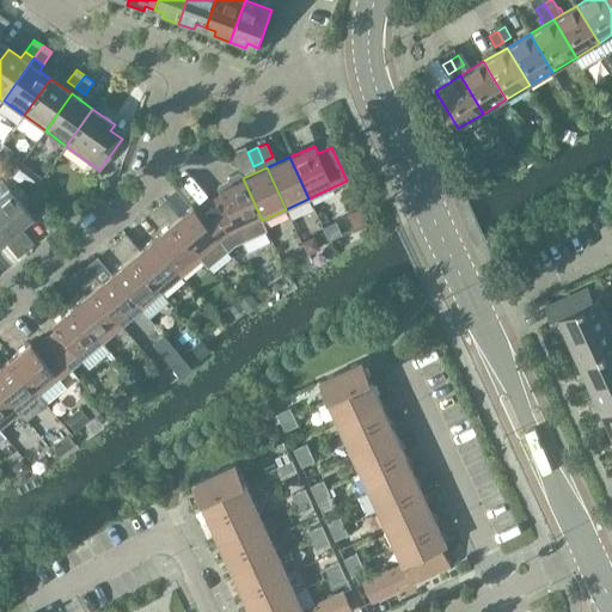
[(208,203),(197,213),(228,251),(236,245),(267,231),(262,220),(243,178),(240,175),(238,172),(228,177),(227,181),(230,185),(218,190),(221,197),(208,203)]
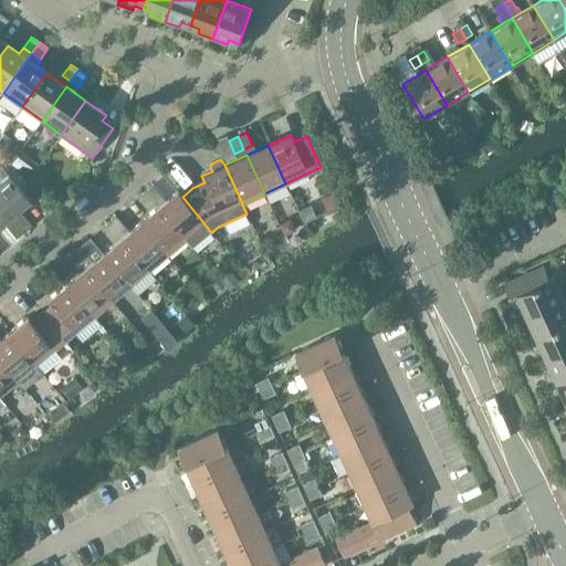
[(0,168),(0,202),(11,216),(30,199),(2,167),(0,168)]
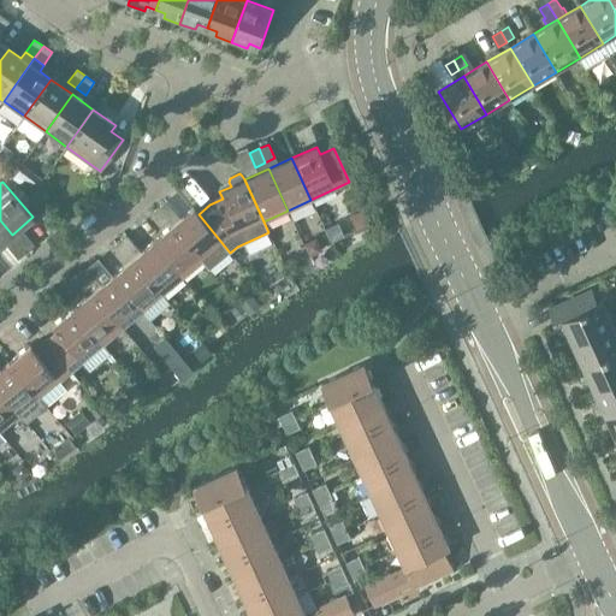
[(158,208),(167,220),(176,213),(166,201),(158,208)]
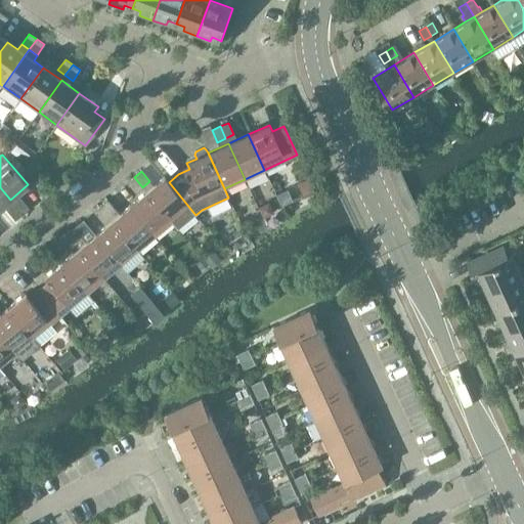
[(142,187),(134,177),(127,183),(135,193),(142,187)]
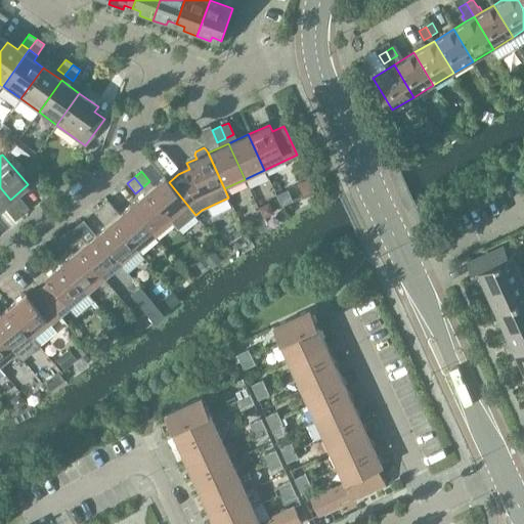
[(178,230),(195,215),(189,207),(169,182),(164,177),(154,186),(149,181),(142,187),(146,192),(171,222),(178,230)]
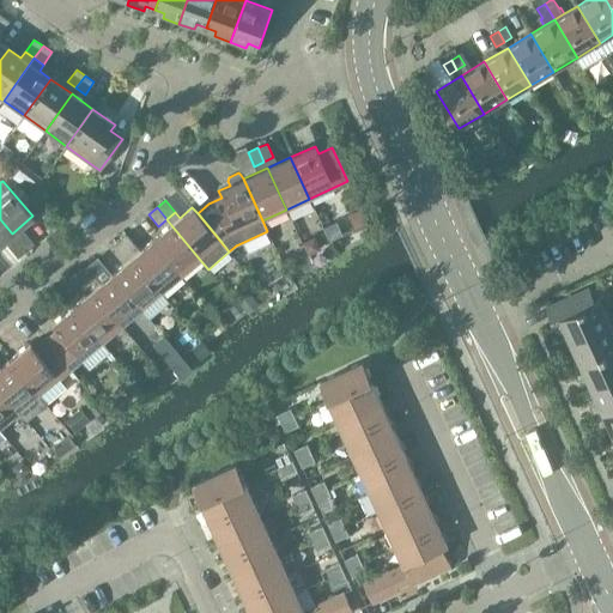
[(0,243),(12,234),(0,219),(0,243)]
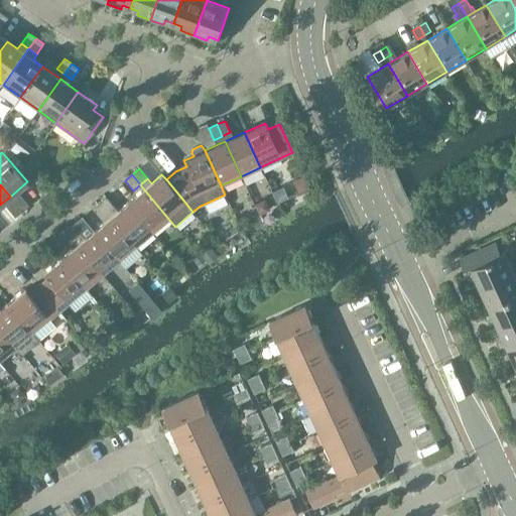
[(144,189),(127,203),(152,233),(168,219),(144,189)]
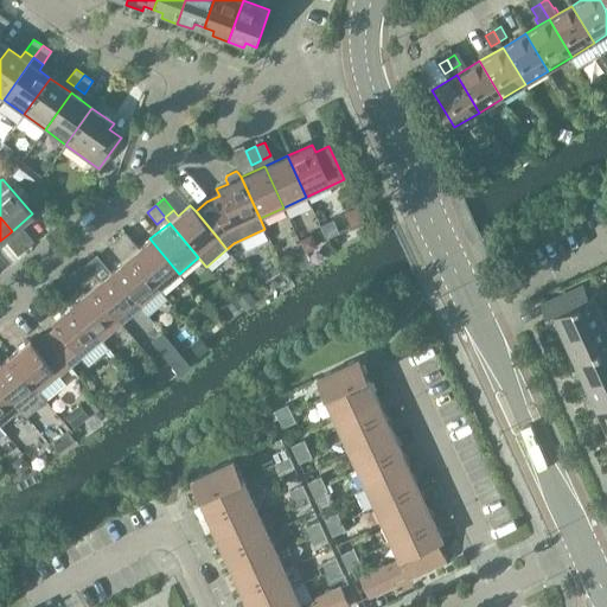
[(24,230),(16,237),(26,248),(33,242),(24,230)]
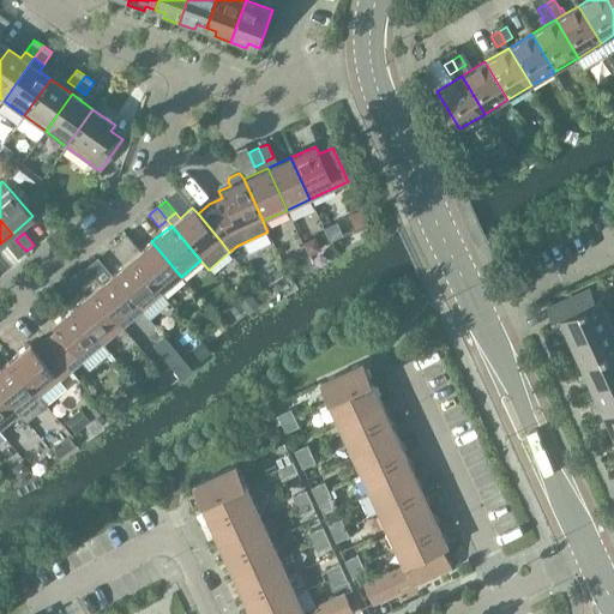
[(118,241),(127,253),(136,246),(126,234),(118,241)]
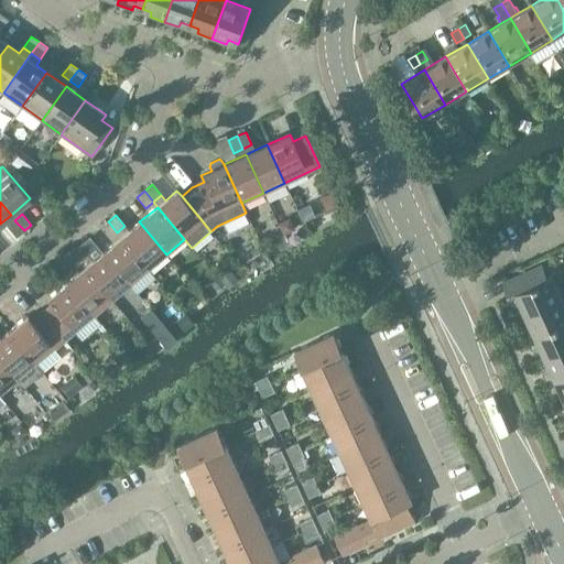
[(24,230),(14,220),(8,226),(17,237),(24,230)]
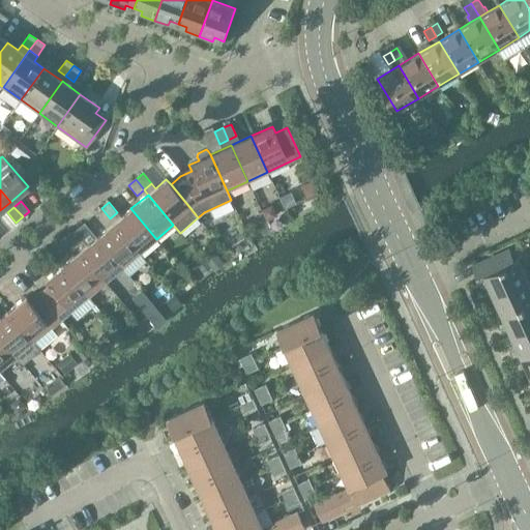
[(110,218),(101,208),(94,214),(102,224),(110,218)]
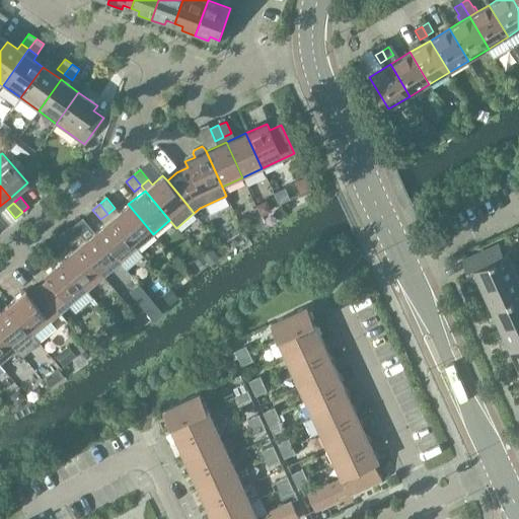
[(112,218),(136,248),(153,234),(128,204),(119,213),(115,208),(107,214),(112,218)]
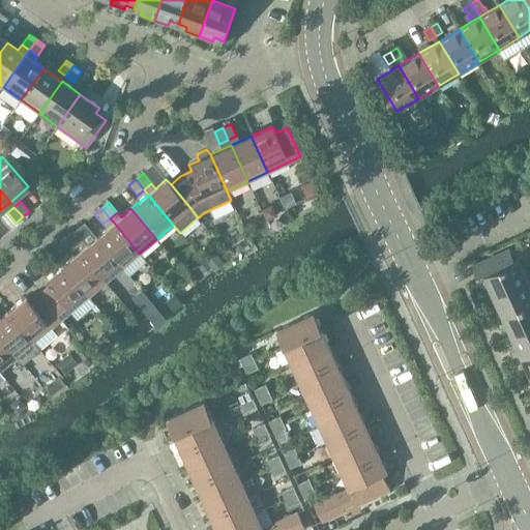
[(146,262),(139,254),(114,223),(110,218),(102,224),(107,229),(96,237),(122,268),(128,275),(146,262)]
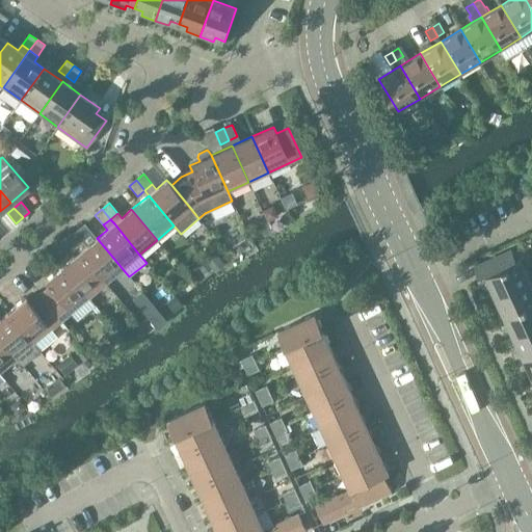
[(68,238),(76,247),(83,242),(75,232),(68,238)]
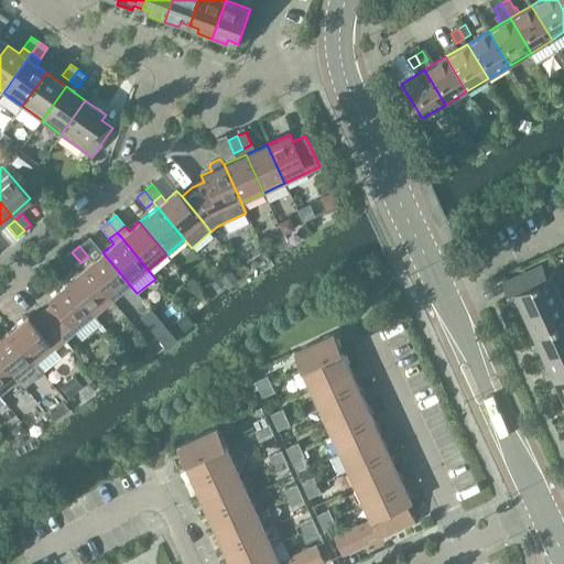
[(80,262),(72,252),(64,258),(73,269),(80,262)]
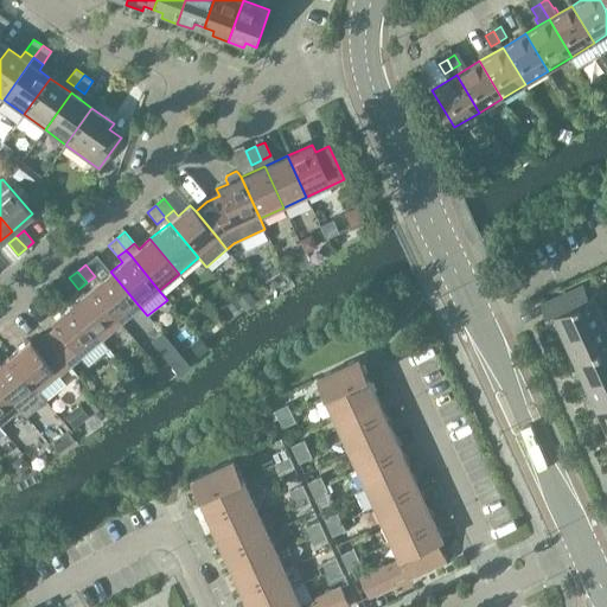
[(91,288),(120,323),(140,307),(110,272),(100,281),(95,276),(87,282),(91,288)]
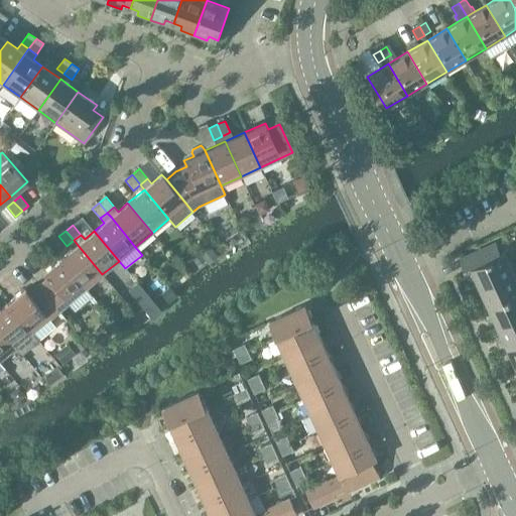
[(71,251),(60,259),(86,288),(102,274),(78,245),(74,240),(67,246),(71,251)]
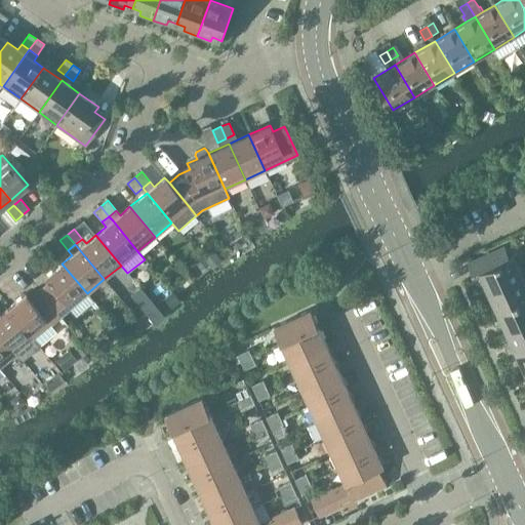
[(484,281),(490,293),(524,277),(524,274),(524,269),(523,265),(517,263),(514,256),(511,258),(506,247),(468,265),(478,285),(484,281)]
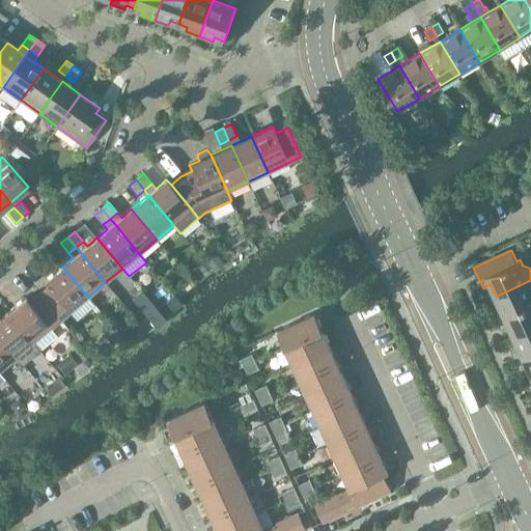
[(88,297),(62,267),(45,281),(49,287),(39,295),(60,320),(70,312),(77,320),(94,305),(88,297)]
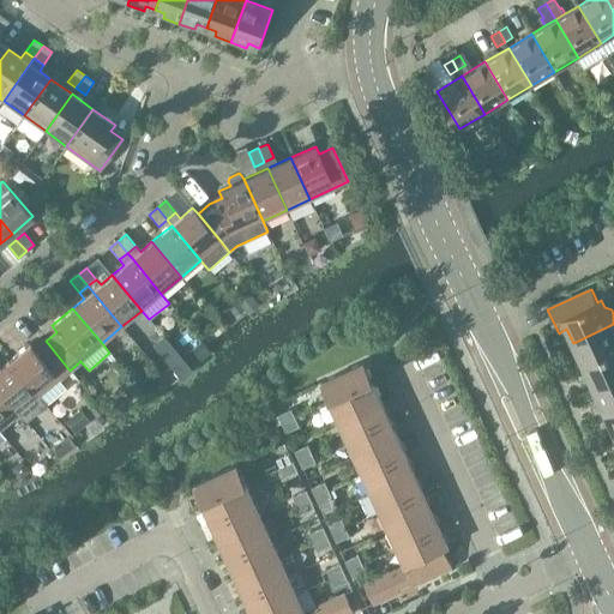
[(572,366),(575,371),(613,351),(613,327),(613,325),(613,324),(573,343),(579,356),(575,359),(572,366)]
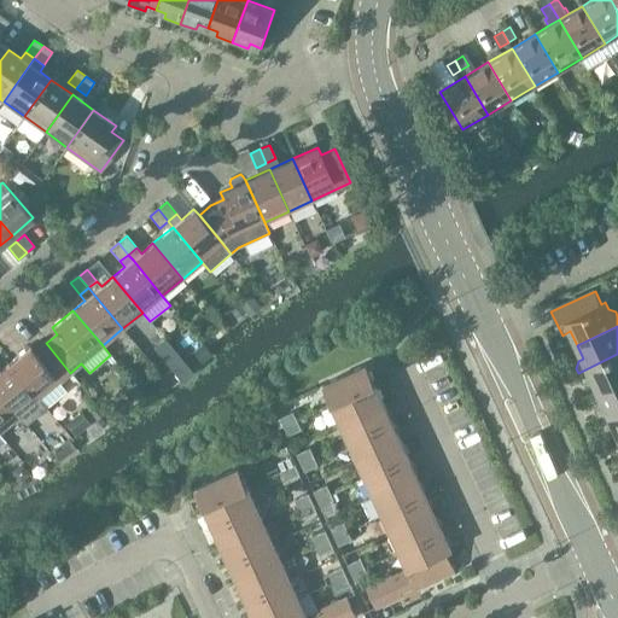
[(30,347),(9,363),(39,400),(46,408),(65,392),(58,383),(70,373),(46,343),(35,353),(30,347)]
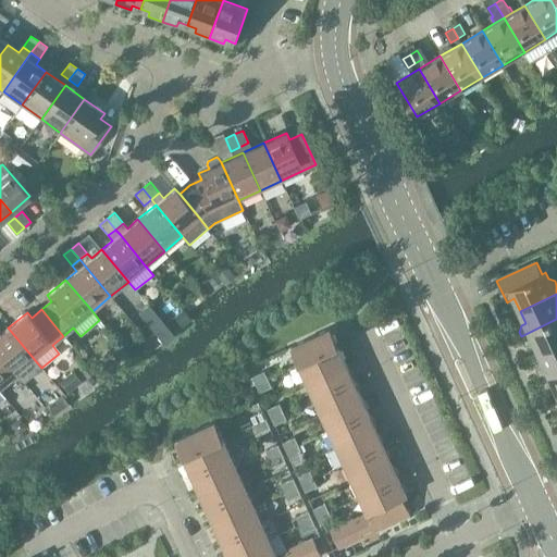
[(534,342),(540,354),(556,345),(556,319),(521,336),(523,341),(530,344),(534,342)]
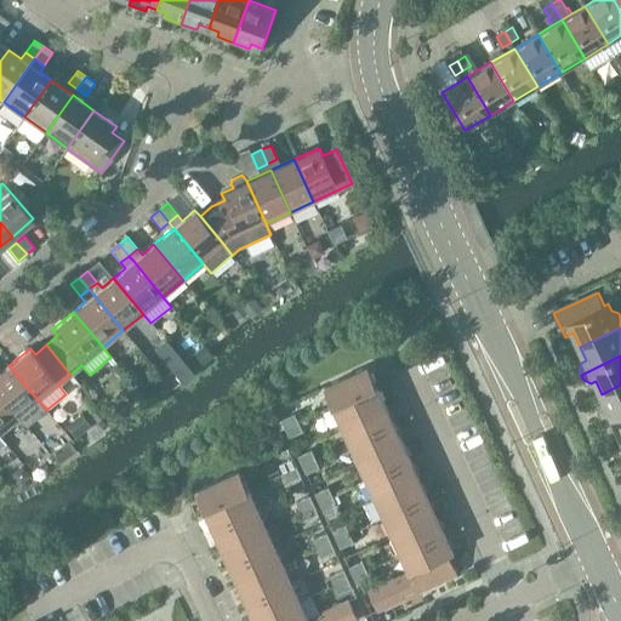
[(0,372),(0,396),(18,419),(26,427),(46,410),(39,402),(9,365),(0,372)]
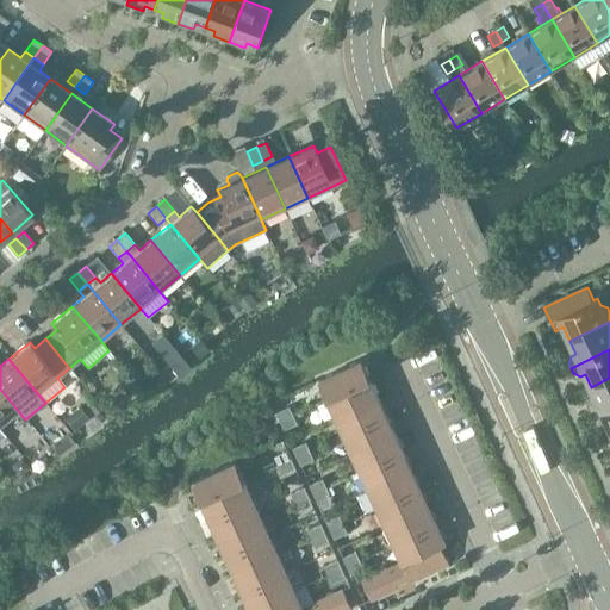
[(319,380),(328,399),(371,379),(362,360),(319,380)]
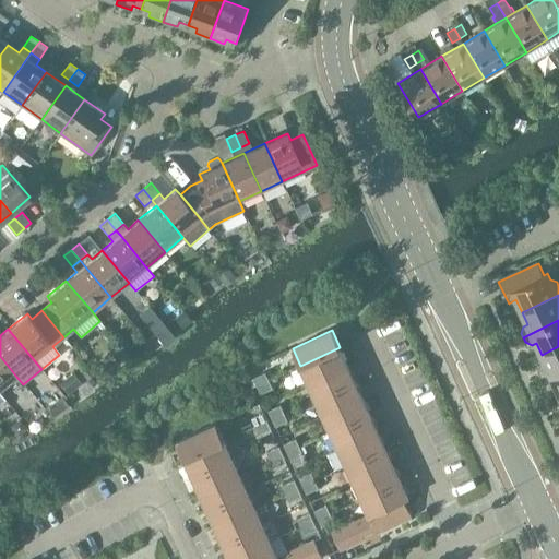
[(540,376),(543,380),(558,372),(558,346),(542,355),(547,367),(543,369),(540,376)]
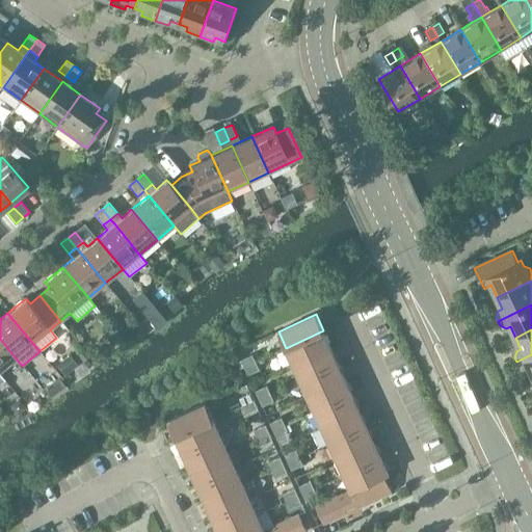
[(286,348),(293,364),(330,347),(323,330),(286,348)]
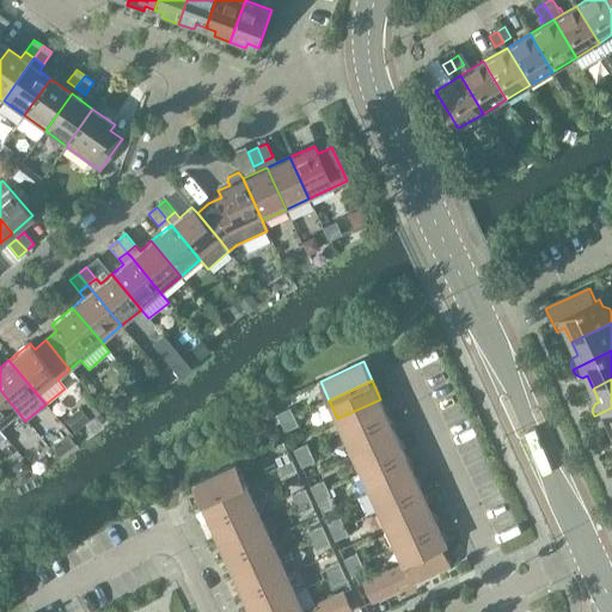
[(0,390),(0,427),(18,412),(0,390)]
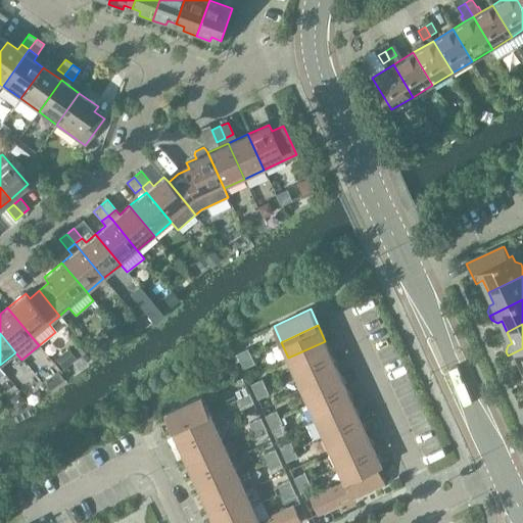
[(288,358),(295,374),(332,357),(325,341),(288,358)]
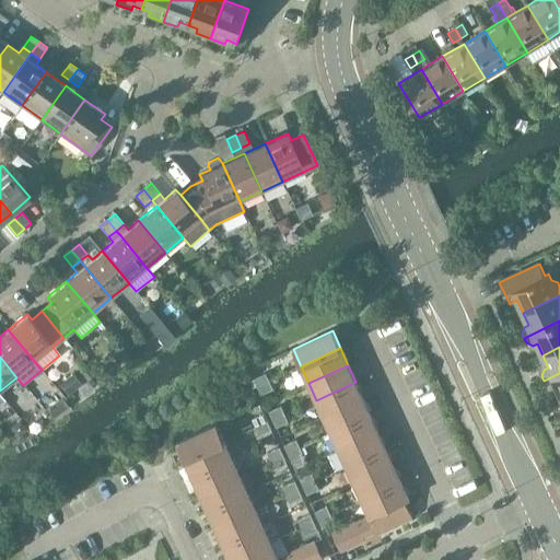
[(254,378),(258,387),(270,382),(266,373),(254,378)]
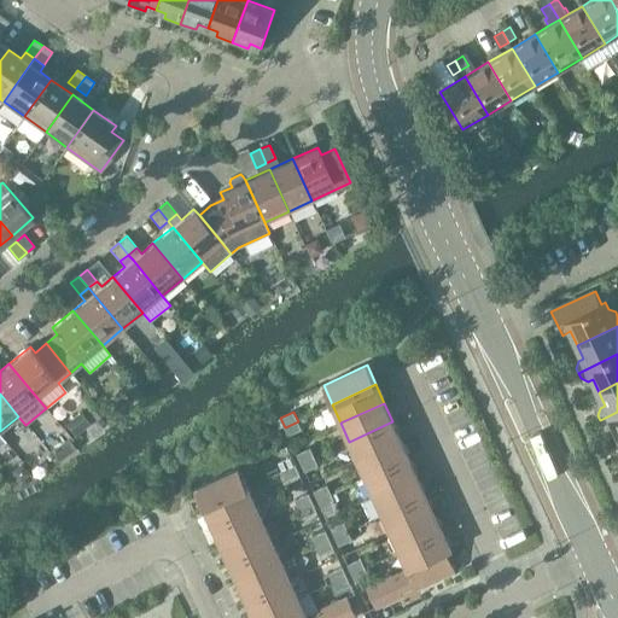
[(614,426),(617,435),(617,412),(600,420),(602,426),(610,429),(614,426)]
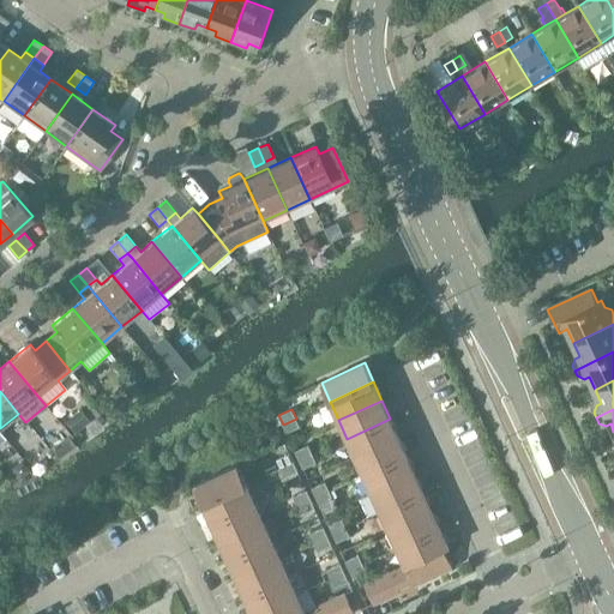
[(296,419),(283,425),(287,433),(300,427),(296,419)]
